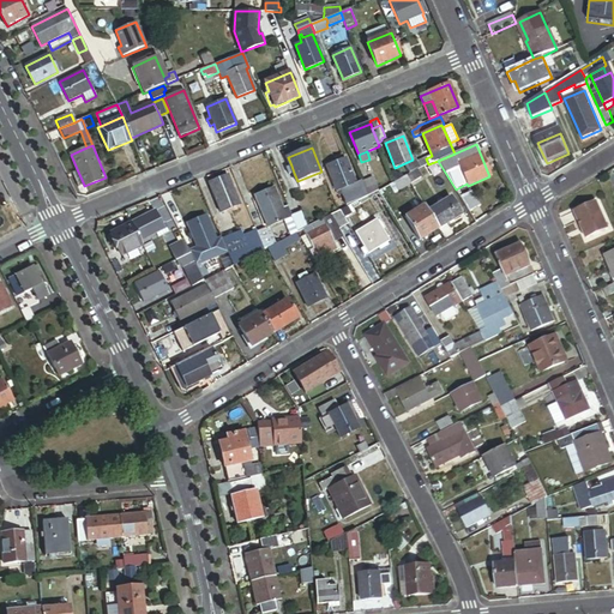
[(355,184),(344,157),(325,166),(336,192),(339,190),(345,205),(367,196),(361,182),(361,181),(355,184)]
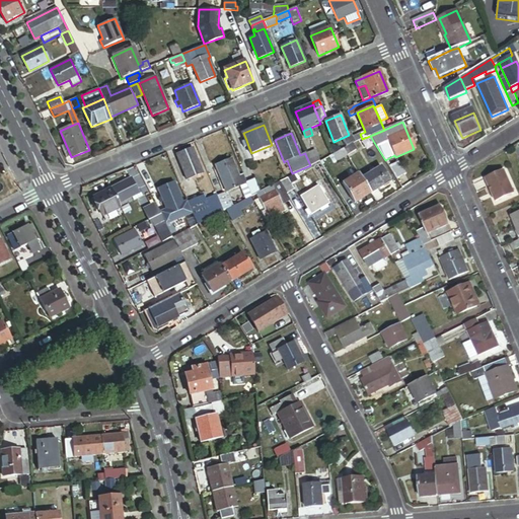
[(360,134),(353,137),(356,142),(362,139),(360,134)]
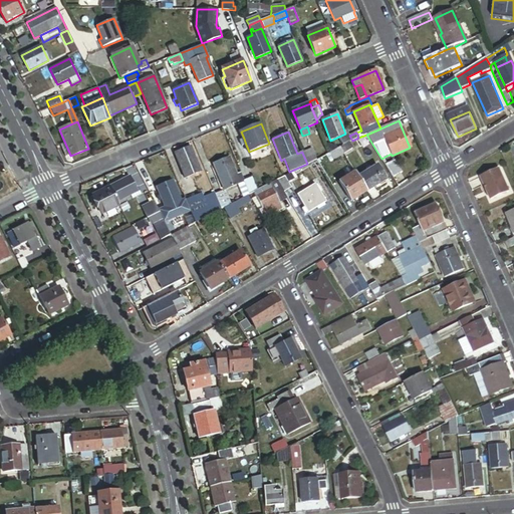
[(352,149),(349,143),(348,143),(340,148),(343,154),(352,149)]
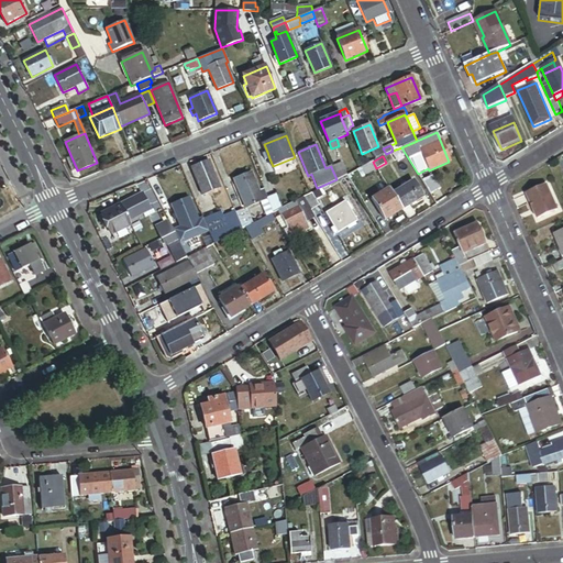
[(77,169),(72,157),(67,158),(73,172),(77,169)]
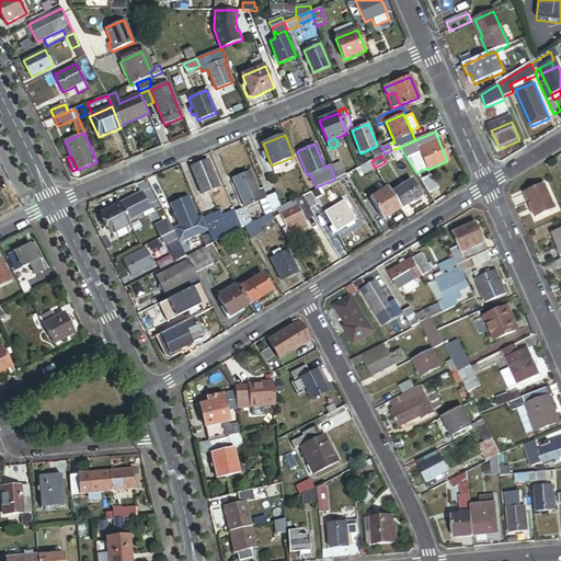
[(219,186),(208,161),(191,168),(202,194),(219,186)]
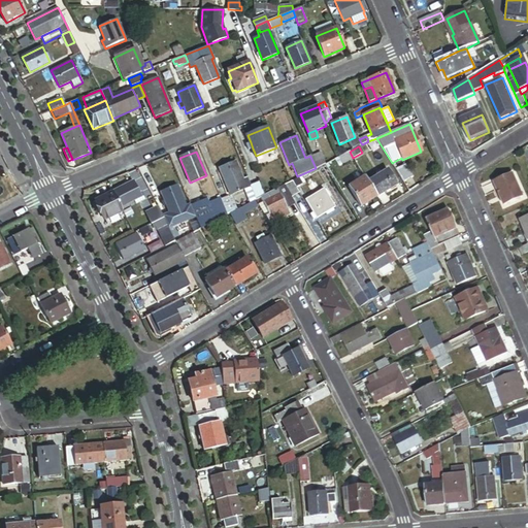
[(353,158),(350,152),(335,159),(340,166),(353,158)]
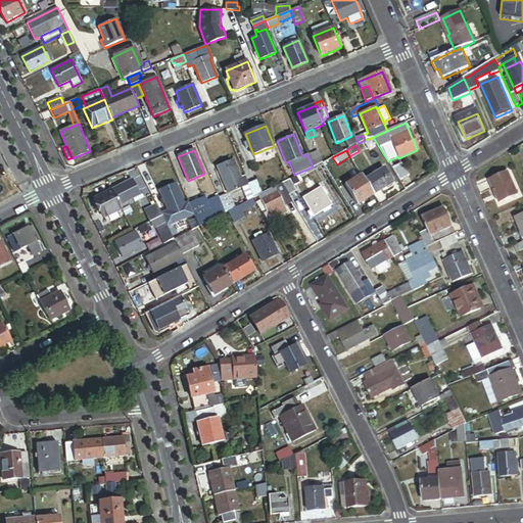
[(313,168),(322,162),(318,151),(307,155),(313,167),(313,168)]
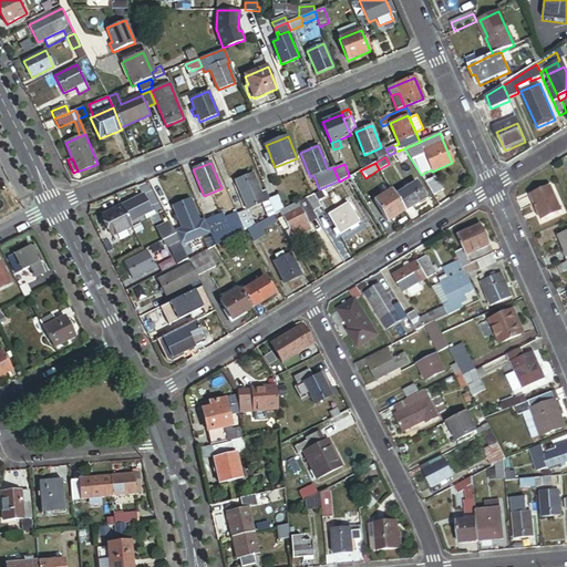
[(270,200),(267,195),(263,197),(254,174),(236,181),(248,209),(263,204),(270,200)]
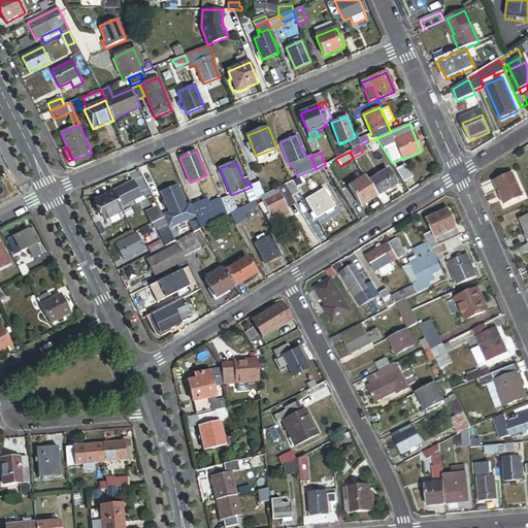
[(411,176),(404,164),(395,169),(403,183),(411,176)]
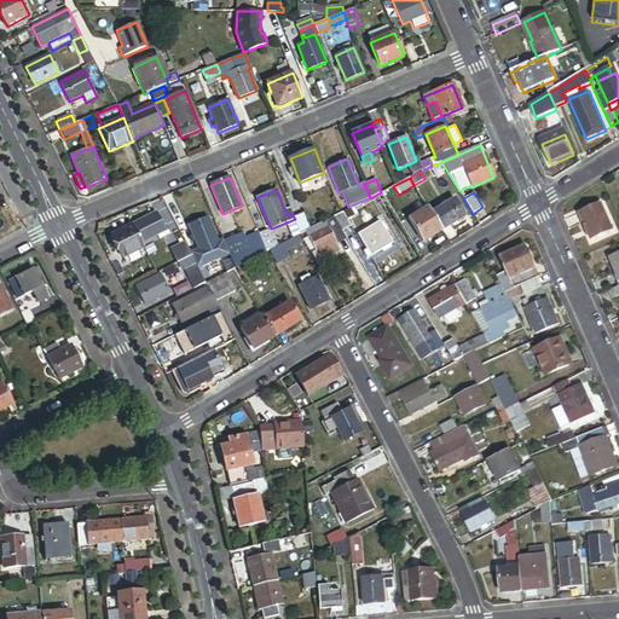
[(347,220),(372,206),(369,198),(334,218),(342,231),(351,226),(347,220)]
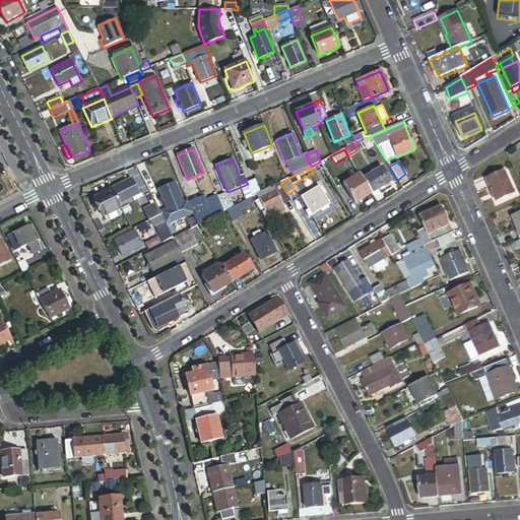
[(363,179),(371,194),(390,182),(382,168),(376,171),(372,174),(363,179)]
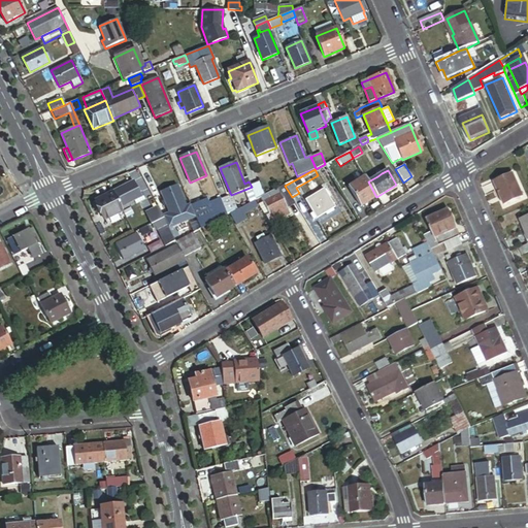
[(524,197),(514,173),(494,183),(504,205),(524,197)]
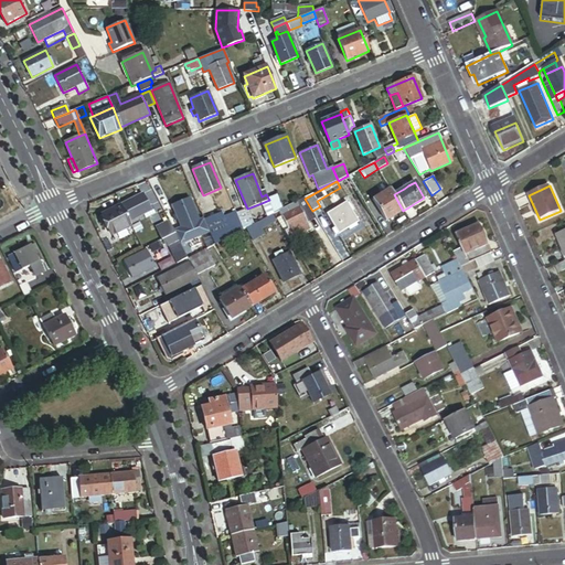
[(394,194),(391,189),(373,200),(386,221),(403,211),(394,194)]
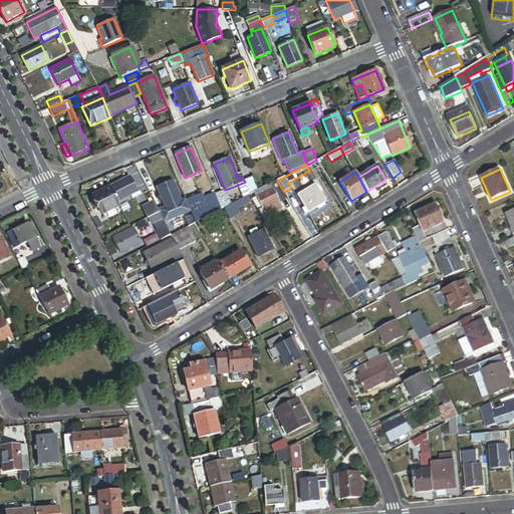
[(136,188),(130,177),(110,187),(117,202),(131,195),(133,200),(142,195),(138,187),(136,188)]
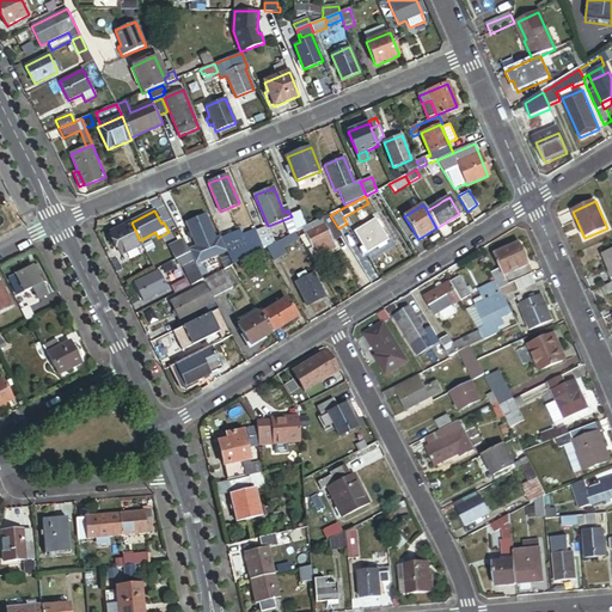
[(300,213),(292,216),(297,230),(306,226),(300,213)]
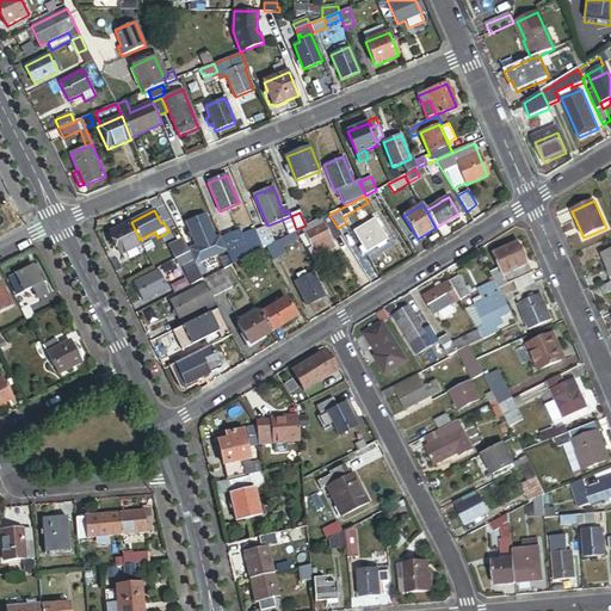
[(215,239),(205,215),(187,222),(186,222),(197,247),(189,250),(190,253),(193,260),(224,248),(221,236),(215,239)]
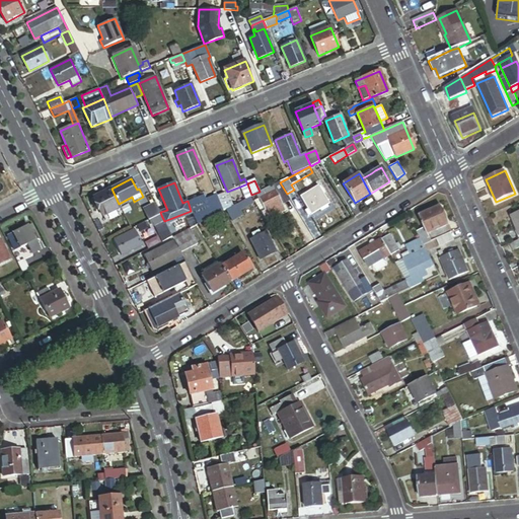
[(287,194),(280,182),(252,197),(250,198),(253,202),(260,200),(265,211),(262,213),(266,220),(284,210),(279,199),(280,198),(284,204),(290,200),(287,194)]
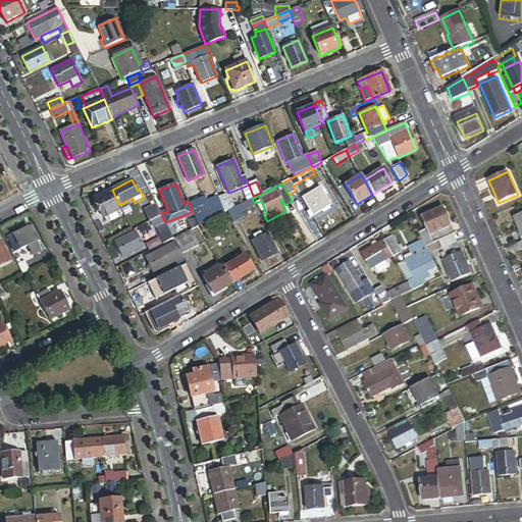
[(253,196),(249,185),(242,188),(247,201),(251,199),(252,199),(254,198),(253,196)]
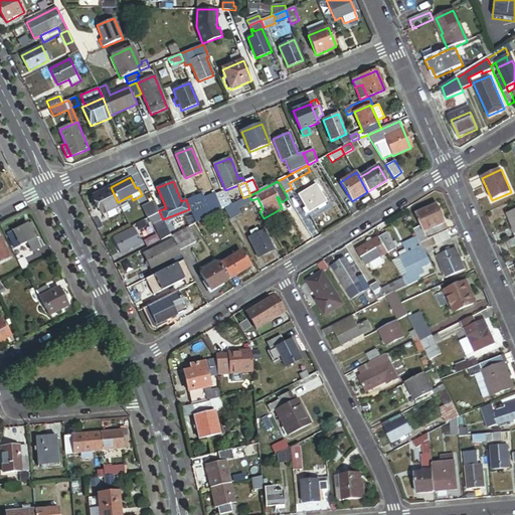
[(327,202),(315,183),(297,194),(305,207),(308,212),(309,213),(327,202)]
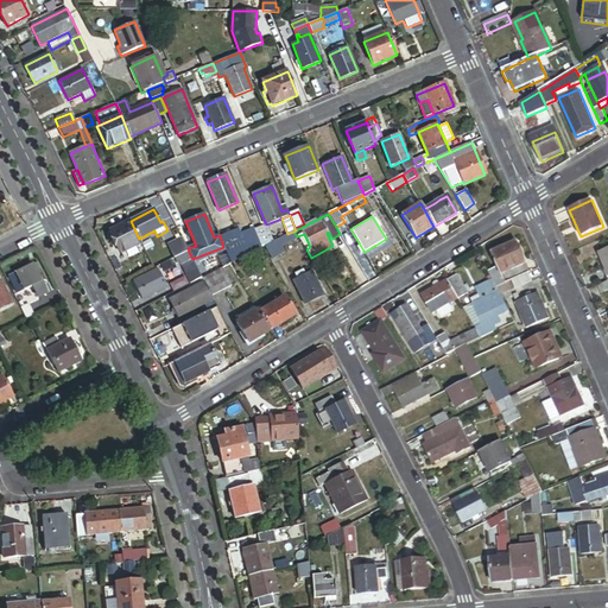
[(139,239),(131,221),(111,232),(121,253),(141,242),(139,239)]
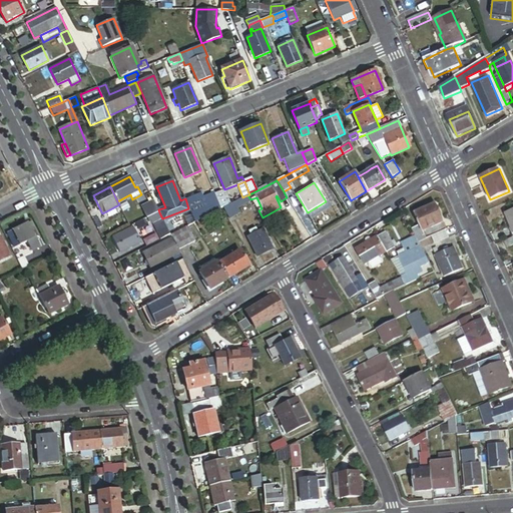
[(224,191),(215,194),(221,208),(222,208),(230,204),(224,191)]
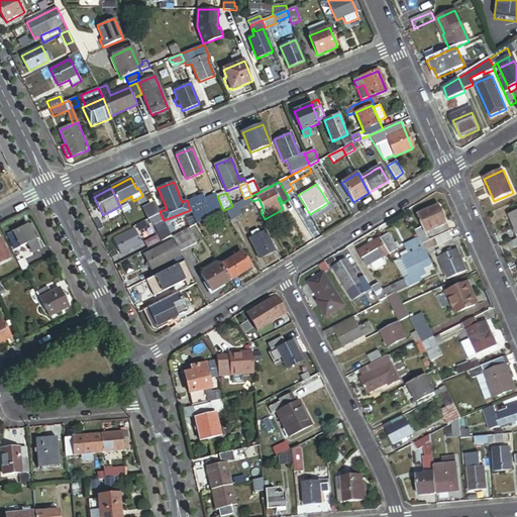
[(223,210),(217,196),(216,194),(196,202),(195,197),(187,200),(190,210),(192,214),(196,224),(223,210)]
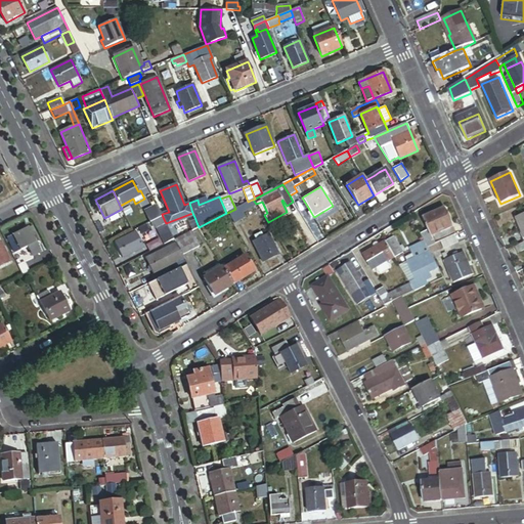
[(255,206),(252,200),(248,202),(235,209),(227,213),(233,224),(245,218),(242,213),(255,206)]
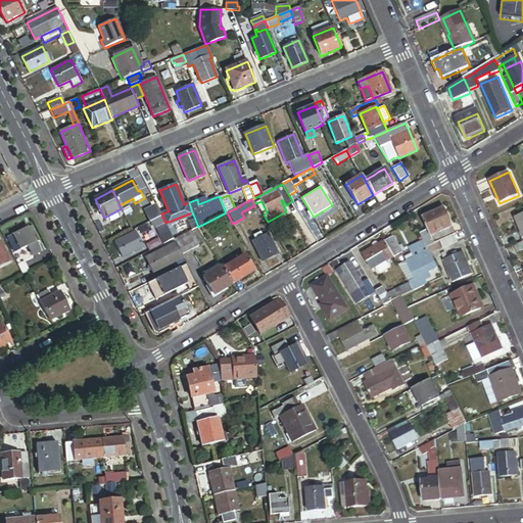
[(267,212),(262,201),(255,203),(263,215),(264,215),(267,212)]
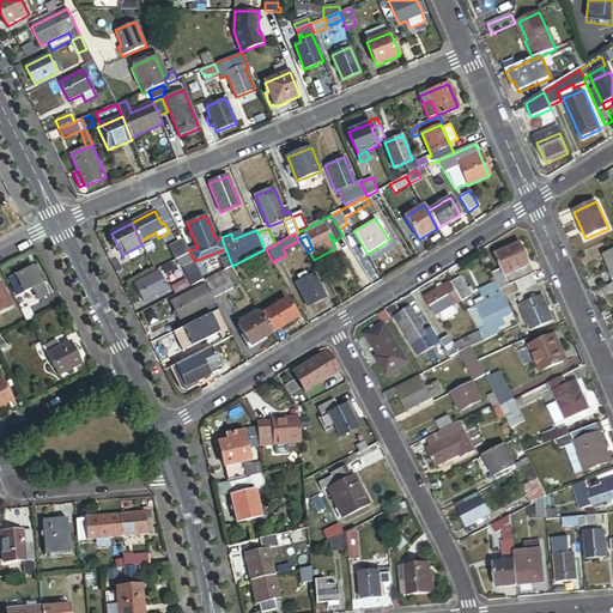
[(189,250),(183,240),(170,247),(174,254),(173,254),(176,261),(190,254),(189,250)]
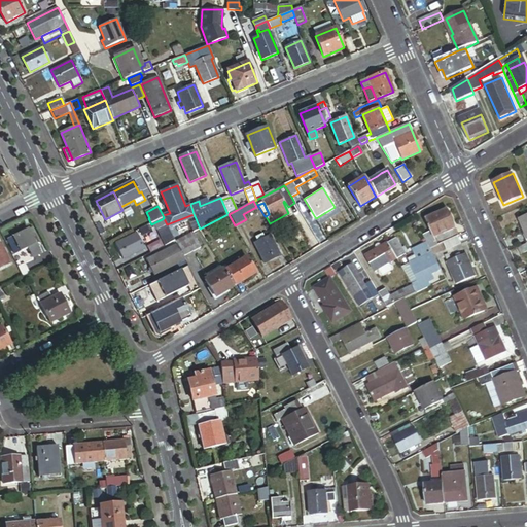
[(435,239),(456,229),(447,210),(426,220),(432,233),(435,239)]
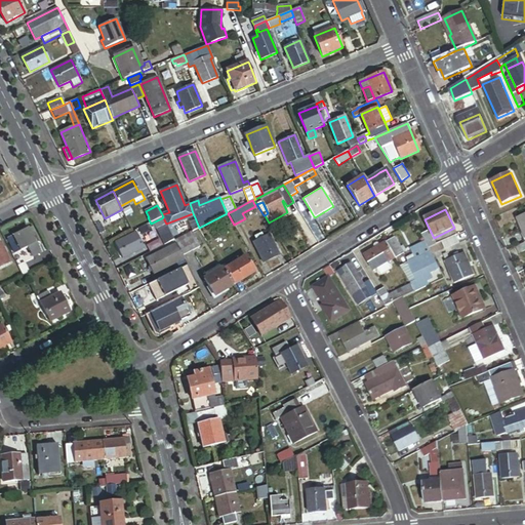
[(166,224),(163,217),(151,224),(153,227),(155,226),(164,245),(174,240),(166,224)]
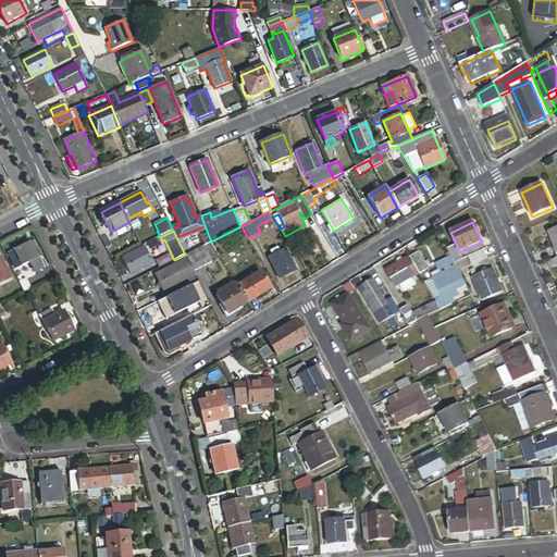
[(205,245),(211,242),(207,231),(200,234),(205,245)]
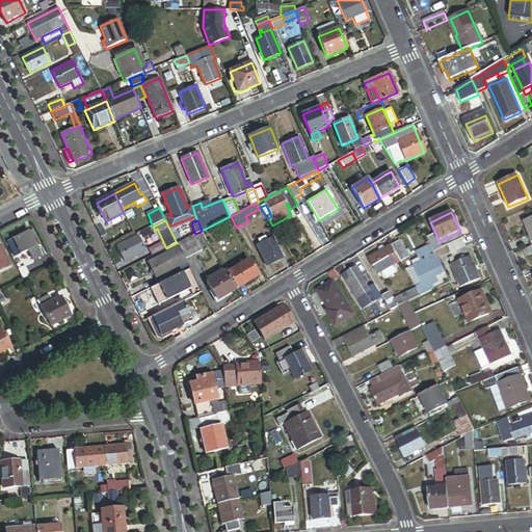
[(44,256),(31,230),(7,242),(15,258),(28,250),(33,261),(44,256)]
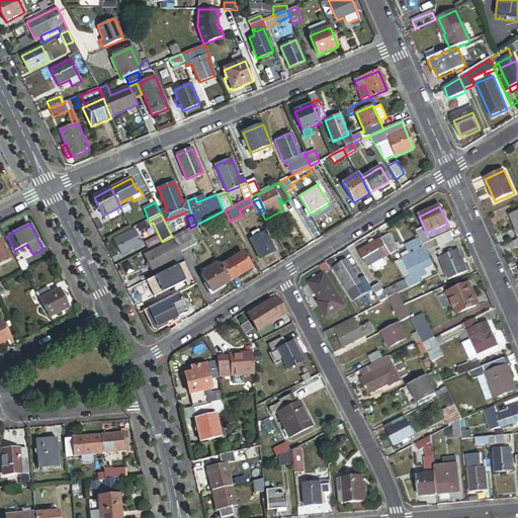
[(449,233),(451,232),(448,225),(428,235),(431,241),(436,239),(449,233)]
